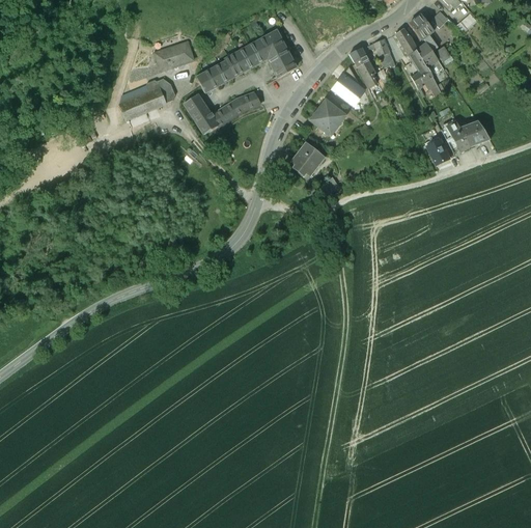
[(388,2),(387,0),(380,0),(381,1),(380,1),(386,10),(392,6),(389,1),(388,2)]
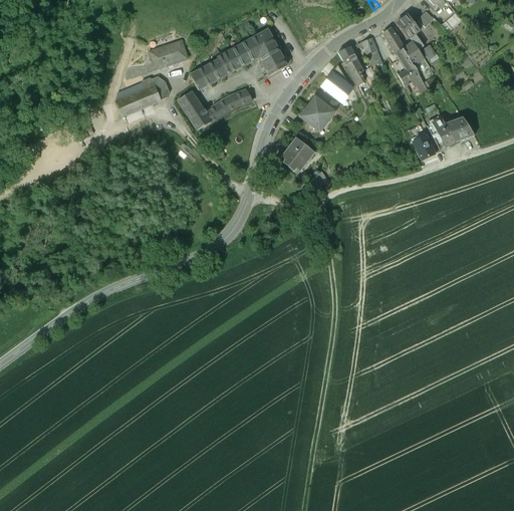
[(426,10),(418,18),(425,26),(434,18),(426,10)]
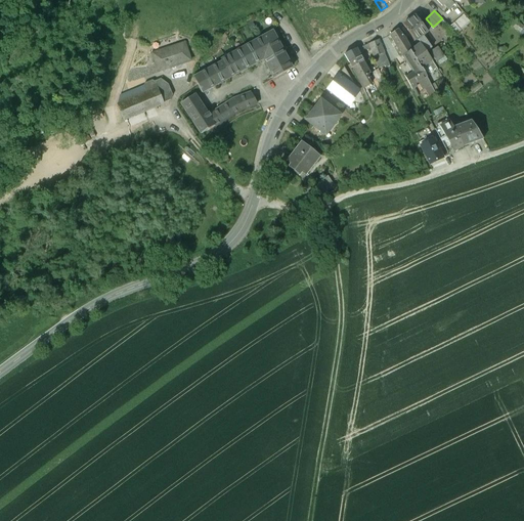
[(463,11),(449,23),(456,31),(470,18),(463,11)]
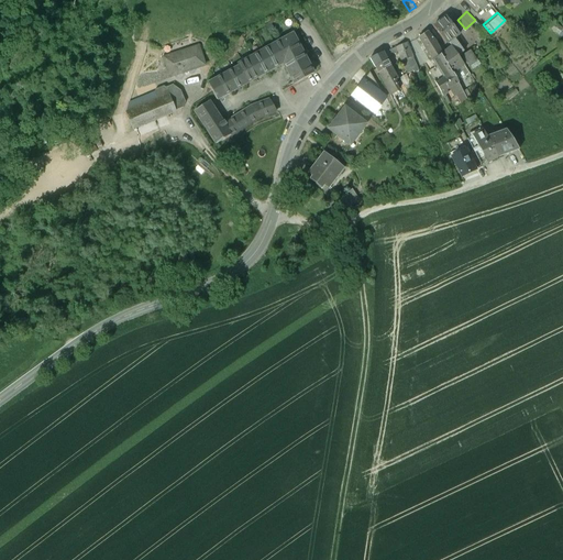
[(445,42),(452,37),(453,39),(460,33),(446,17),(433,25),(445,42)]
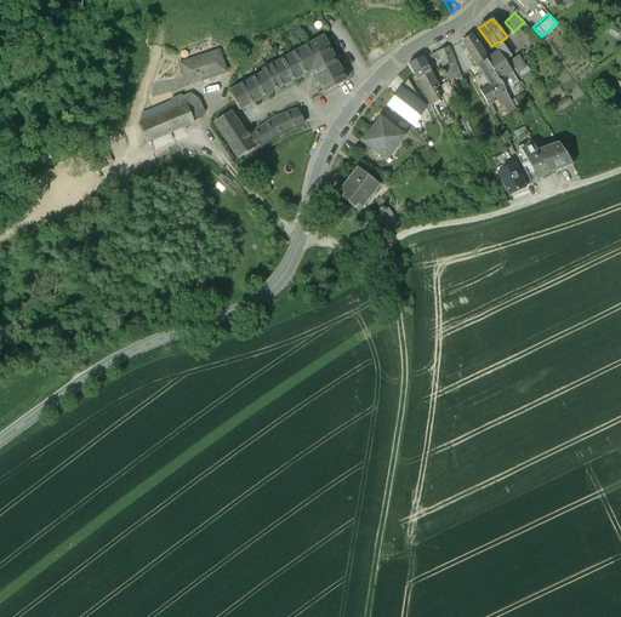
[(478,62),(488,56),(484,47),(472,32),(462,38),(478,62)]
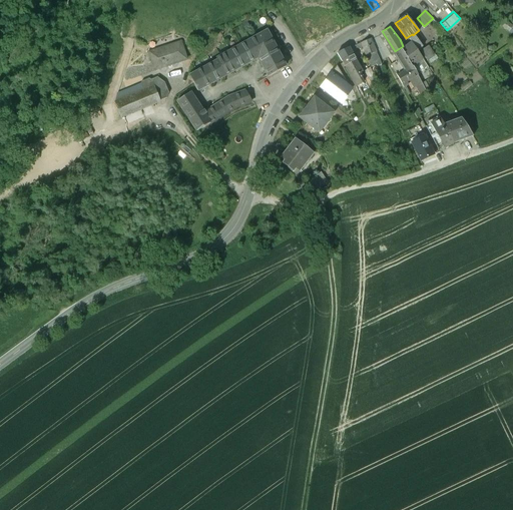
[(266,30),(249,39),(259,56),(269,74),(286,65),(266,30)]
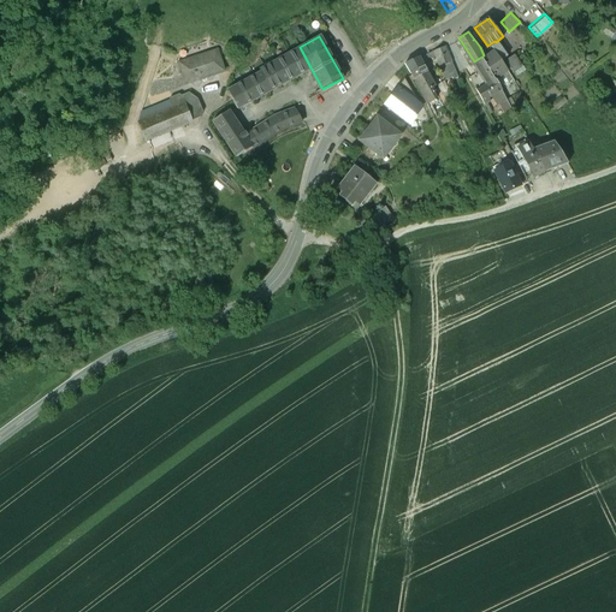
[(450,60),(452,59),(448,51),(445,43),(436,48),(439,63),(440,65),(450,60)]
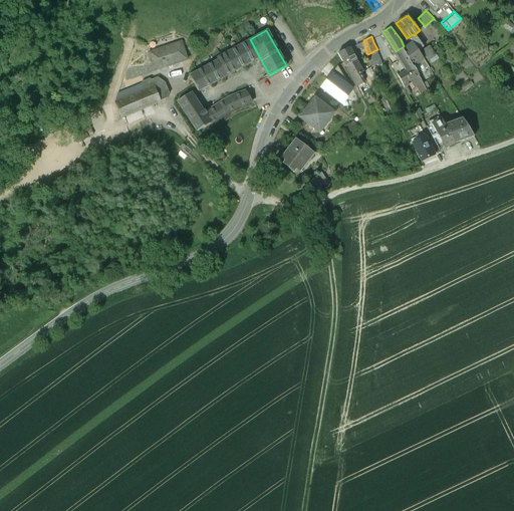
[(259,56),(250,39),(217,57),(218,58),(190,73),(198,88),(256,55),(258,57),(259,56)]
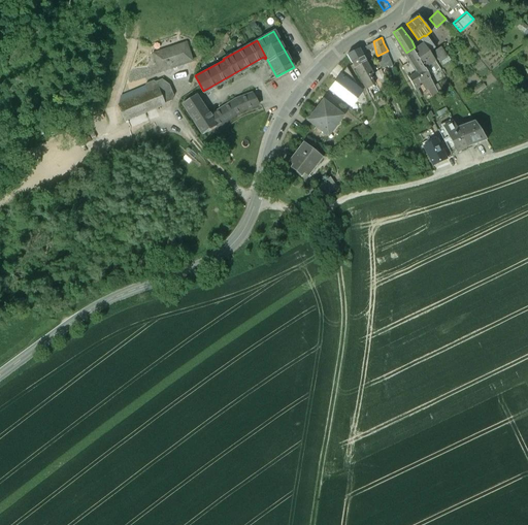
[(419,54),(419,55),(430,75),(431,74),(430,72),(438,67),(440,65),(430,50),(424,41),(416,47),(419,54)]
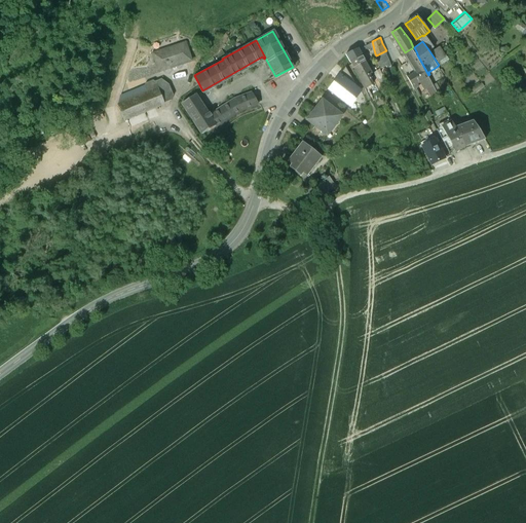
[(152,52),(158,70),(190,60),(184,42),(152,52)]
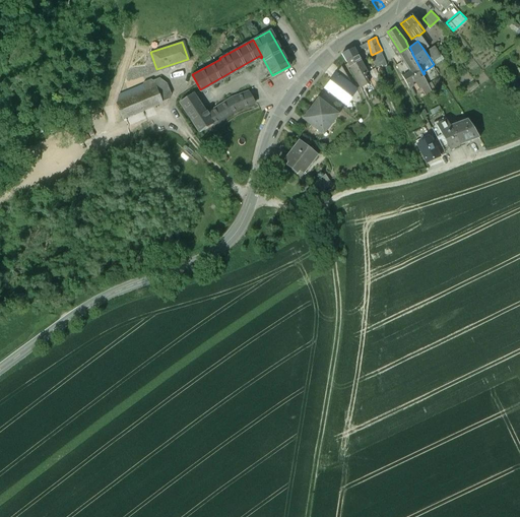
[(428,50),(434,59),(442,54),(436,45),(428,50)]
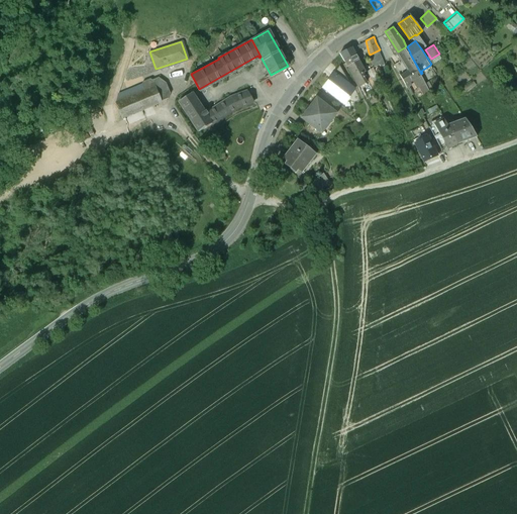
[(352,45),(340,50),(344,58),(355,52),(352,45)]
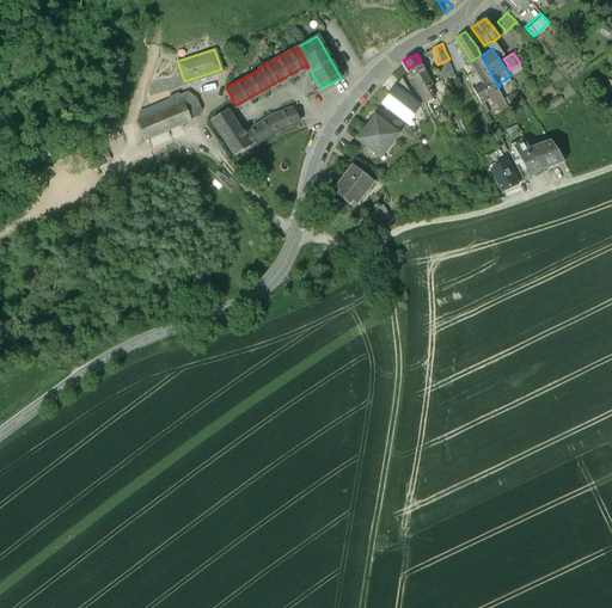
[(476,68),(485,63),(481,55),(471,61),(476,68)]
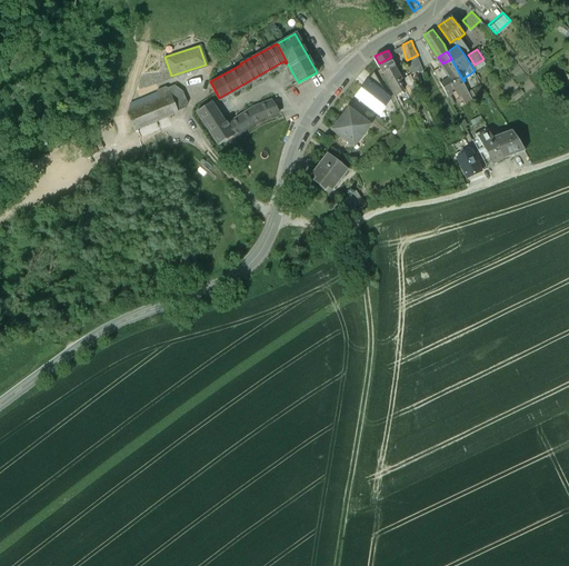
[(409,67),(417,63),(419,62),(416,56),(407,60),(409,67)]
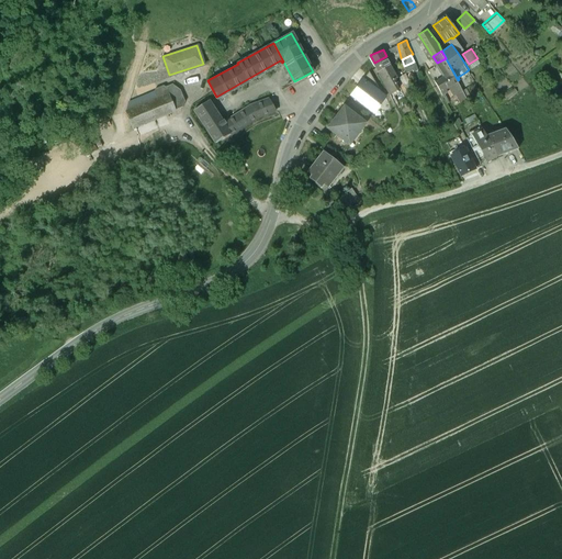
[(386,56),(374,63),(379,69),(390,63),(386,56)]
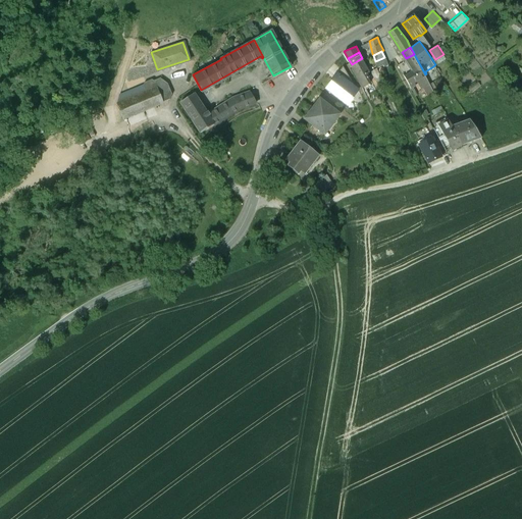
[(412,82),(425,74),(414,54),(406,58),(413,69),(410,71),(409,69),(404,71),(410,84),(412,82)]
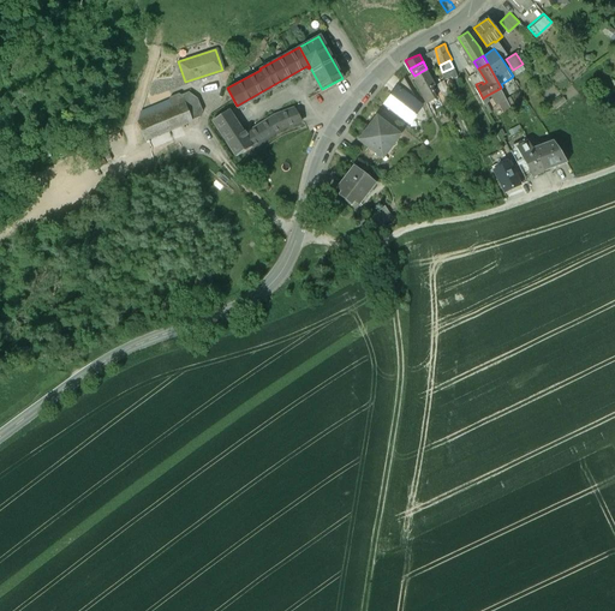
[(427,69),(415,76),(422,89),(434,83),(435,82),(427,69)]
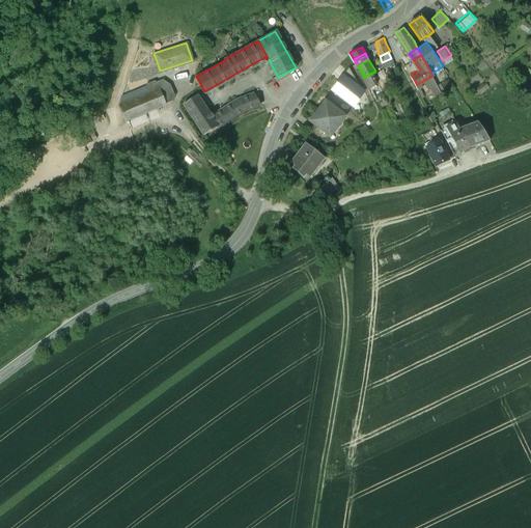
[(348,65),(343,73),(353,80),(352,81),(358,86),(360,84),(348,65)]
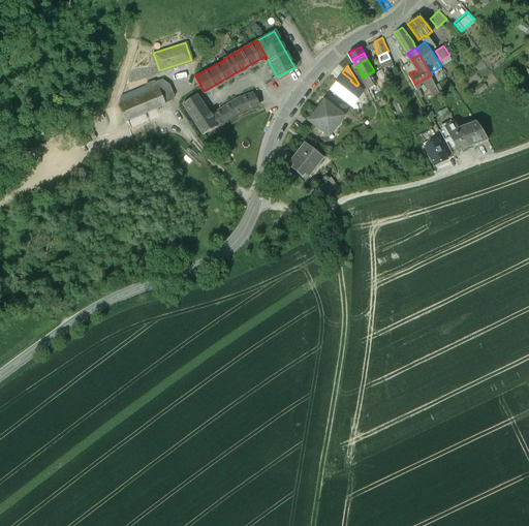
[(383,78),(386,75),(382,66),(377,69),(379,75),(382,74),(383,78)]
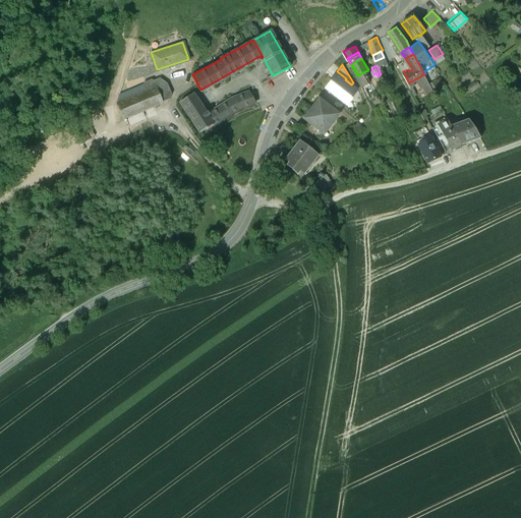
[(367,70),(357,75),(361,81),(361,85),(364,90),(373,84),(370,79),(370,75),(367,70)]
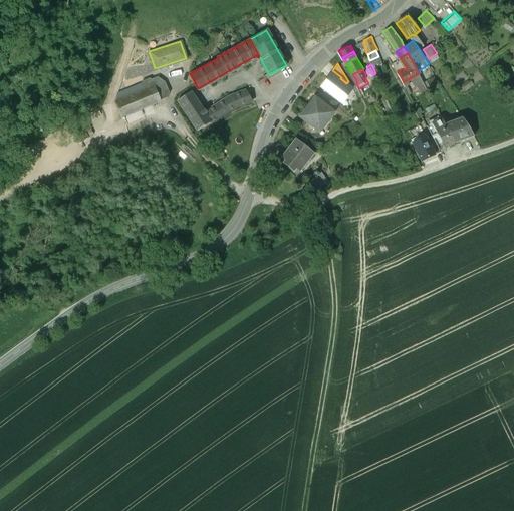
[(351,87),(346,83),(340,78),(341,77),(332,70),(320,84),(341,100),(346,94),(347,94),(346,93),(351,87)]
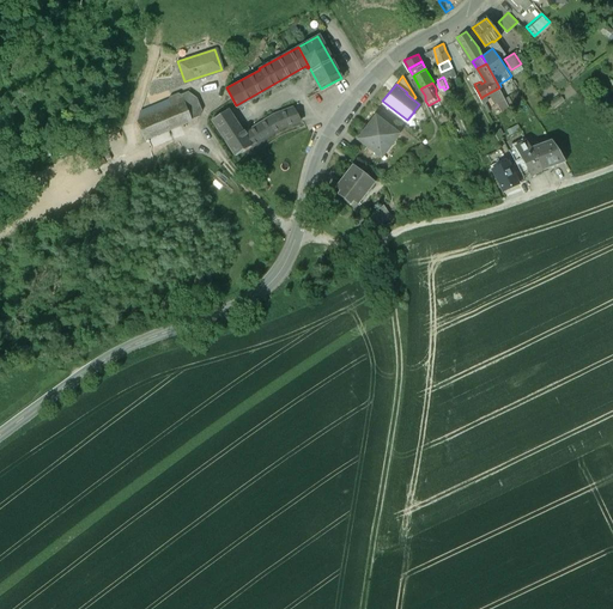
[(183,101),(138,120),(145,135),(199,114),(189,90),(181,92),(183,101)]
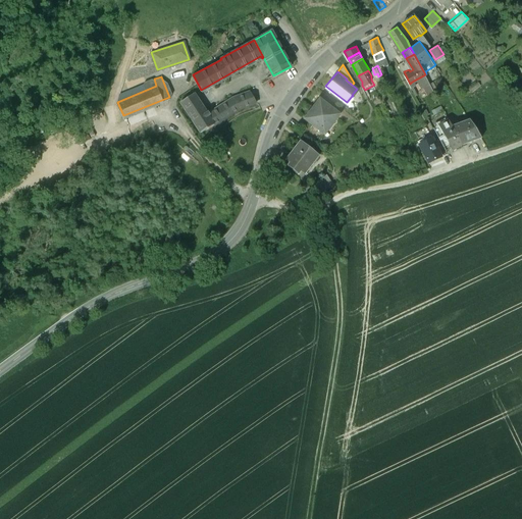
[(436,94),(429,82),(424,85),(430,97),(436,94)]
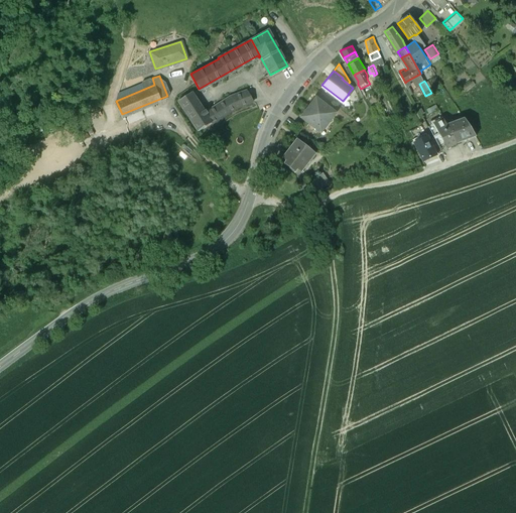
[(206,113),(212,121),(237,105),(253,99),(248,90),(231,96),(206,113)]
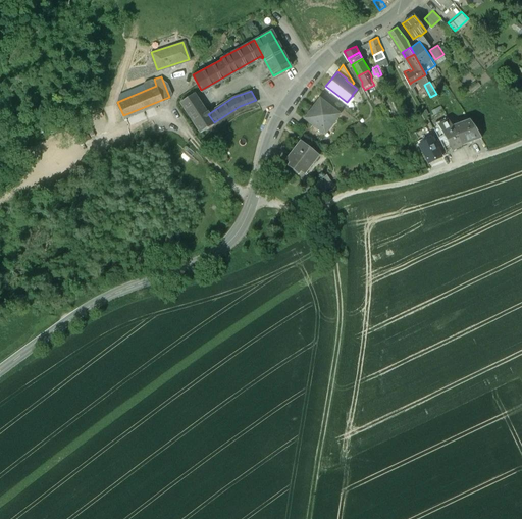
[(201,131),(214,122),(208,114),(193,93),(193,92),(192,92),(192,93),(179,100),(201,131)]
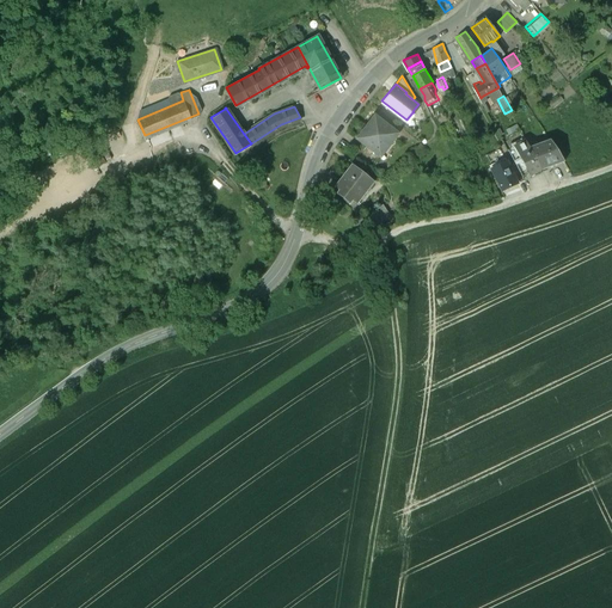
[(398,130),(375,114),(357,136),(380,154),(398,130)]
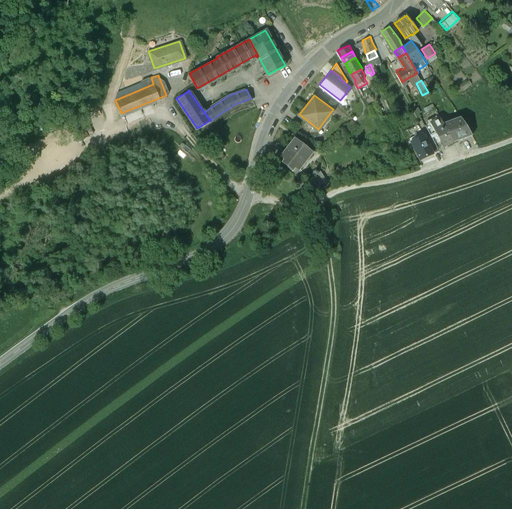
[(444,123),(440,115),(430,121),(440,139),(443,145),(453,140),(444,123)]
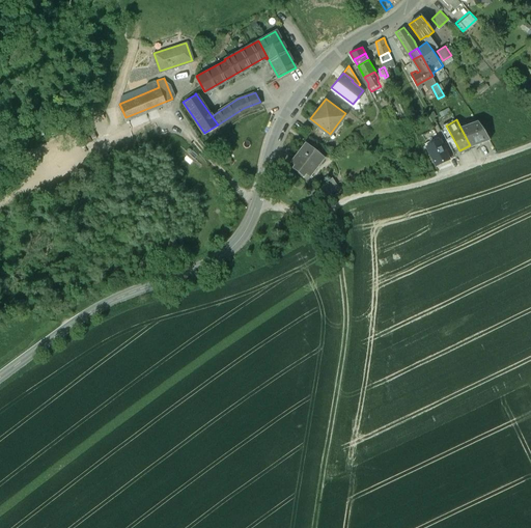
[(478,120),(460,128),(470,145),(488,138),(478,120)]
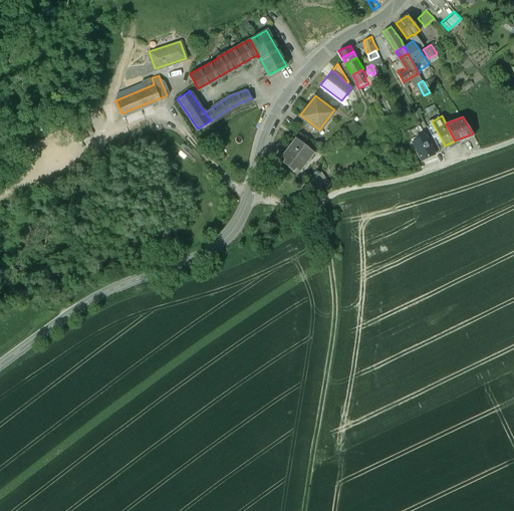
[(442,140),(432,121),(427,124),(437,143),(442,140)]
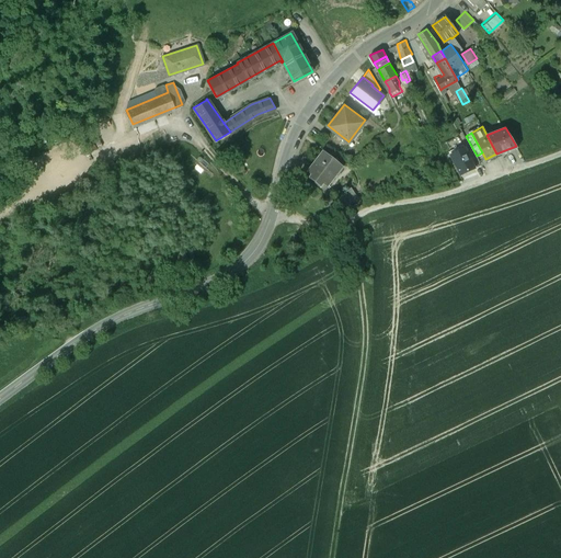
[(462,145),(449,151),(461,173),(477,164),(473,158),(471,159),(466,148),(465,148),(462,145)]
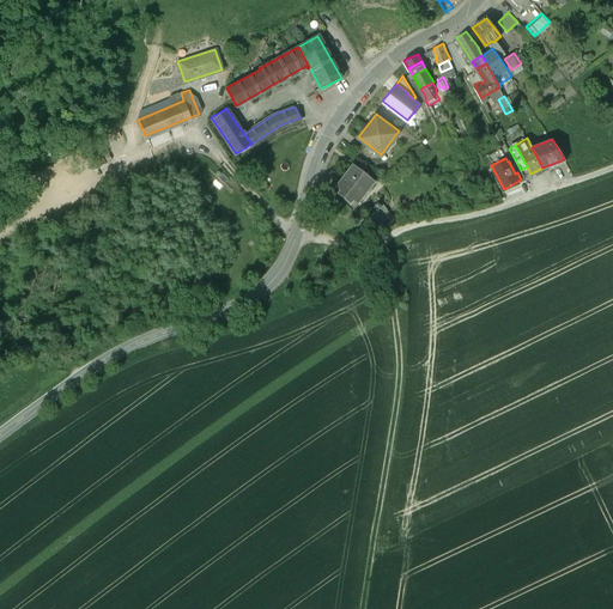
[(375,181),(352,163),(335,186),(340,189),(337,193),(354,207),(375,181)]
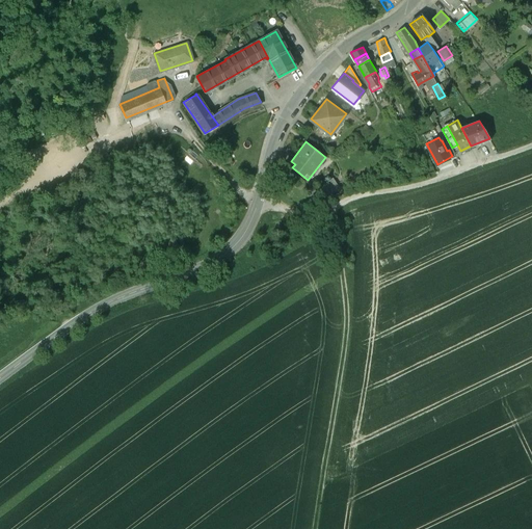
[(333,177),(309,192),(315,203),(340,187),(333,177)]
